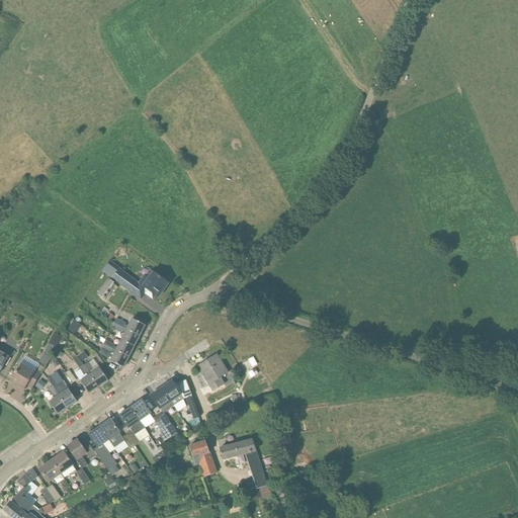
[(139,282),(119,268),(109,261),(101,271),(111,279),(112,278),(141,299),(145,293),(151,298),(154,294),(158,297),(168,283),(152,272),(148,278),(144,275),(139,282)]
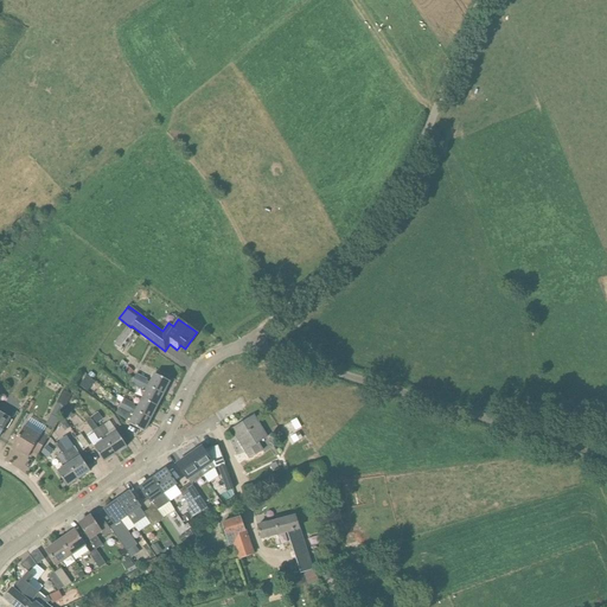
[(138,337),(132,333),(134,331),(126,325),(113,344),(120,350),(121,347),(125,350),(131,343),(133,344),(138,337)]
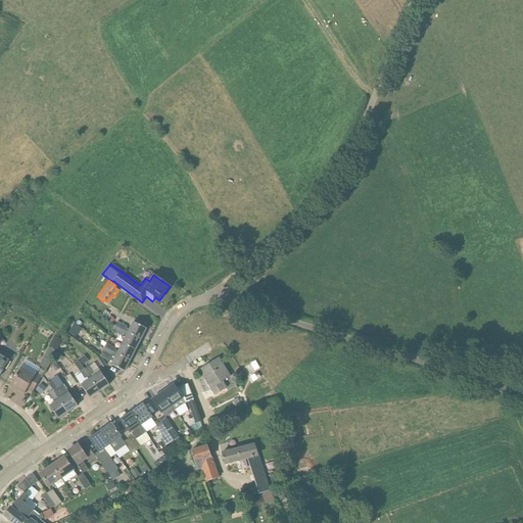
[(115,327),(141,339),(146,329),(133,322),(130,329),(117,322),(115,327)]
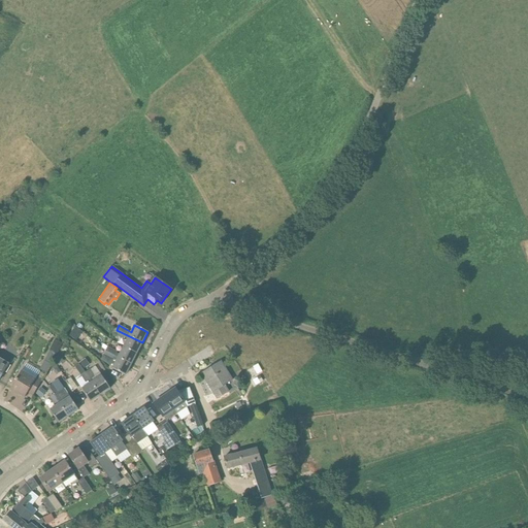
[(83,332),(75,327),(68,335),(76,341),(83,332)]
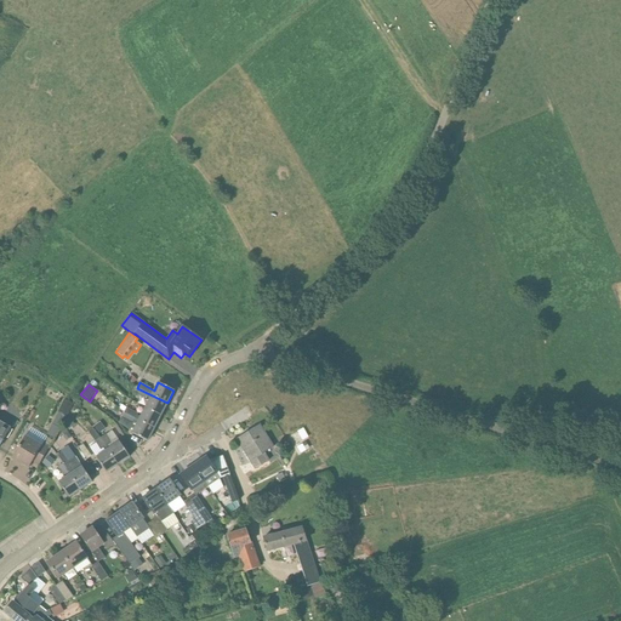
[(161,416),(167,403),(137,388),(134,393),(140,396),(136,403),(144,408),(161,416)]
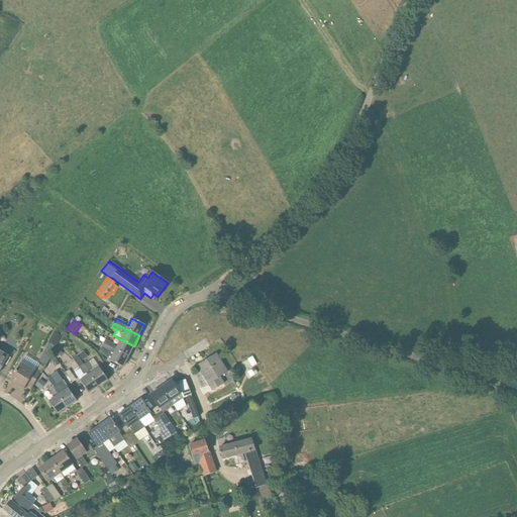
[(48,343),(49,343),(55,346),(56,347),(61,336),(54,332),(48,343)]
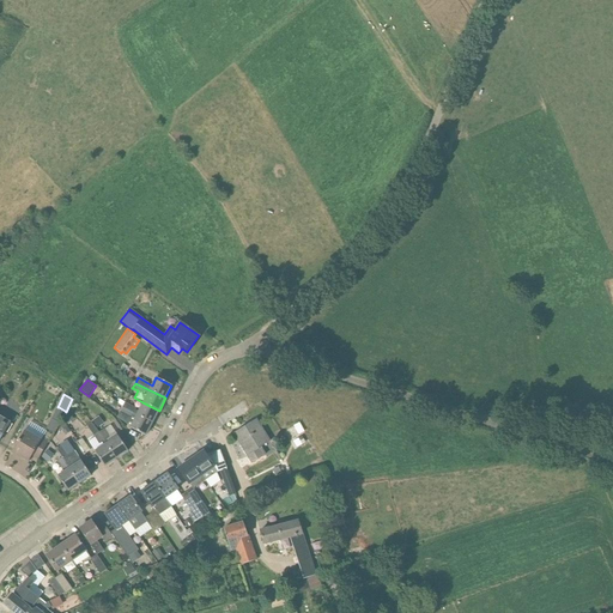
[(152,423),(159,411),(143,402),(139,412),(135,411),(137,408),(125,402),(122,408),(152,423)]
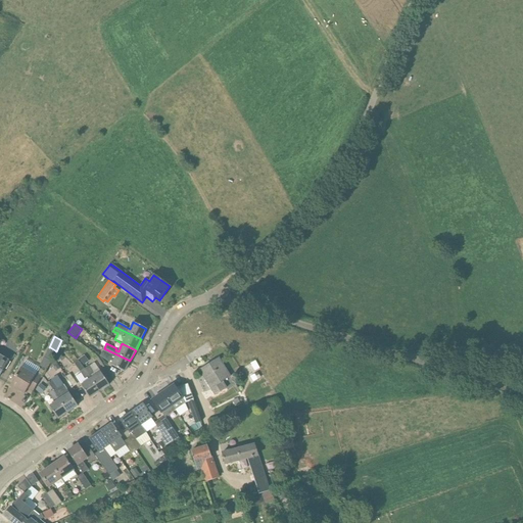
[(44,358),(49,361),(55,350),(50,347),(44,358)]
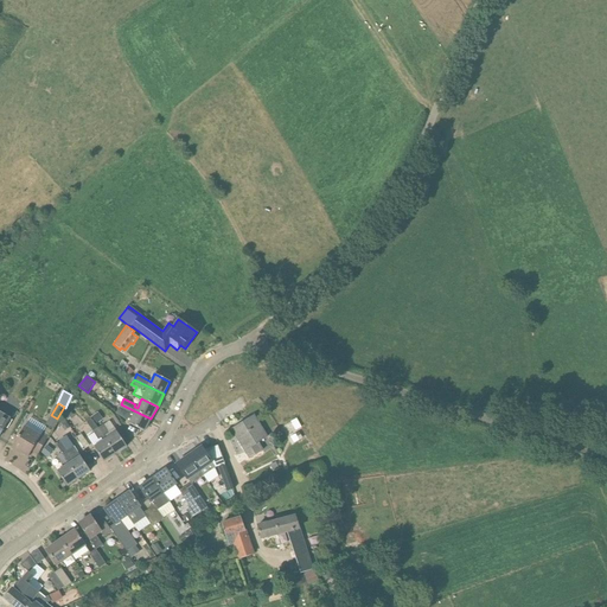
[(145,432),(151,419),(121,404),(119,408),(133,416),(129,423),(145,432)]
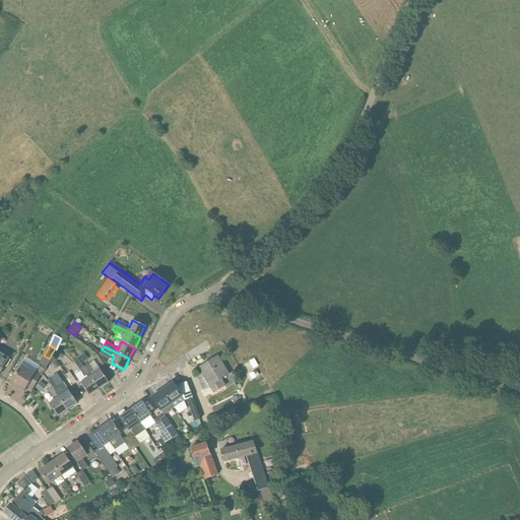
[(58,361),(63,355),(57,349),(52,353),(58,361)]
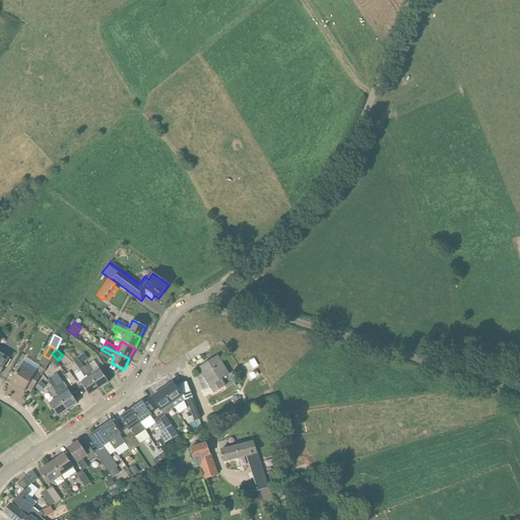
[(0,373),(3,368),(5,369),(10,361),(8,359),(9,359),(0,352),(0,373)]
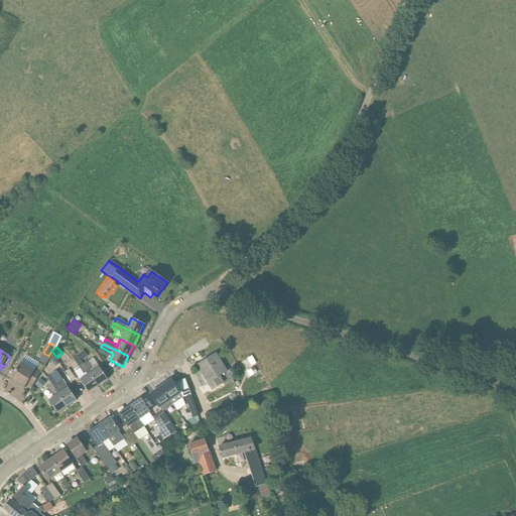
[(88,357),(84,351),(78,355),(78,356),(81,361),(88,357)]
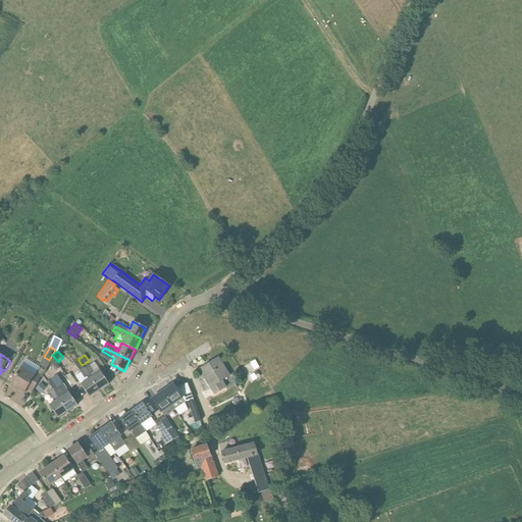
[(222,380),(230,376),(218,357),(199,369),(214,395),(226,387),(222,380)]
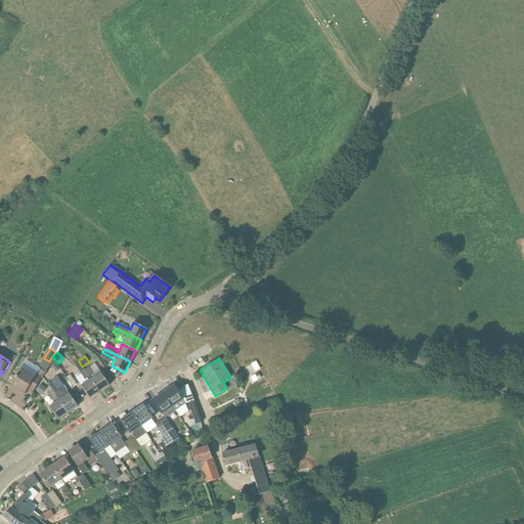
[(84,369),(82,366),(79,361),(75,364),(81,374),(76,378),(90,399),(99,392),(84,369)]
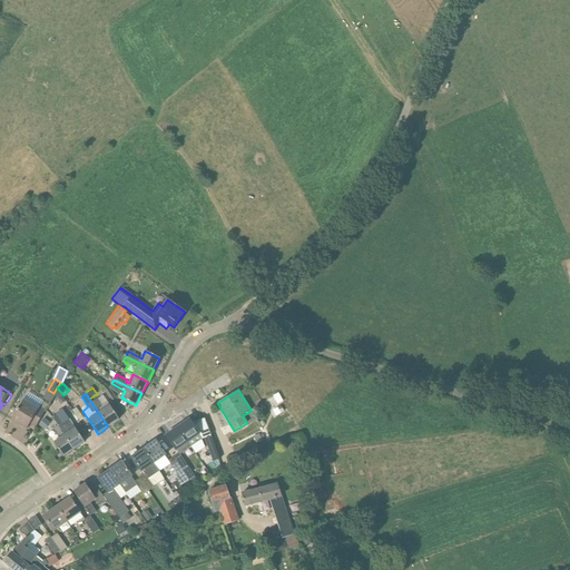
[(273,396),(277,405),(283,402),(278,393),(273,396)]
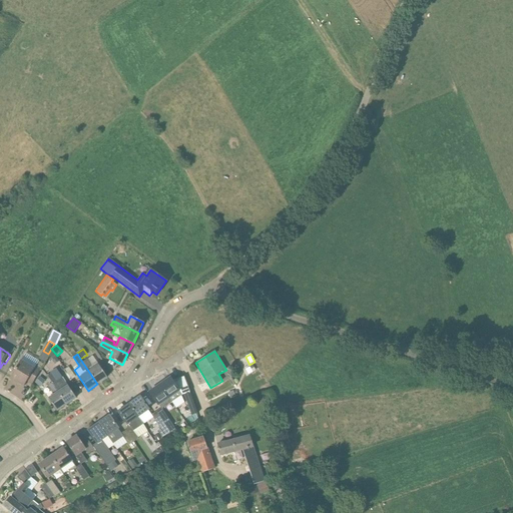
[(92,366),(87,359),(87,360),(82,362),(97,384),(107,378),(97,363),(92,366)]
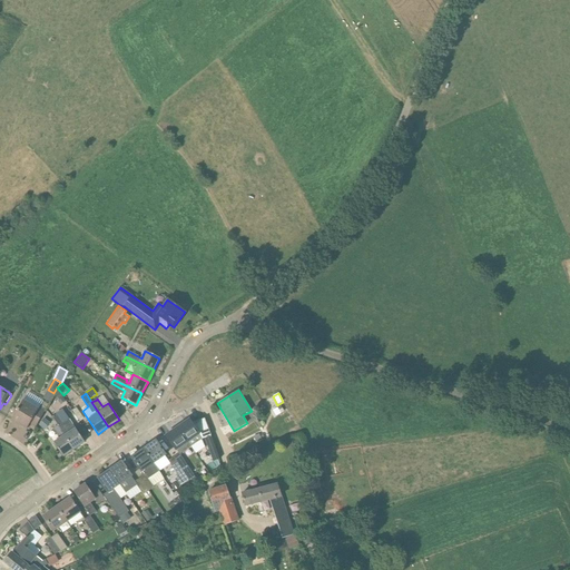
[(27,430),(29,424),(36,428),(46,411),(40,408),(39,409),(23,400),(11,421),(27,430)]
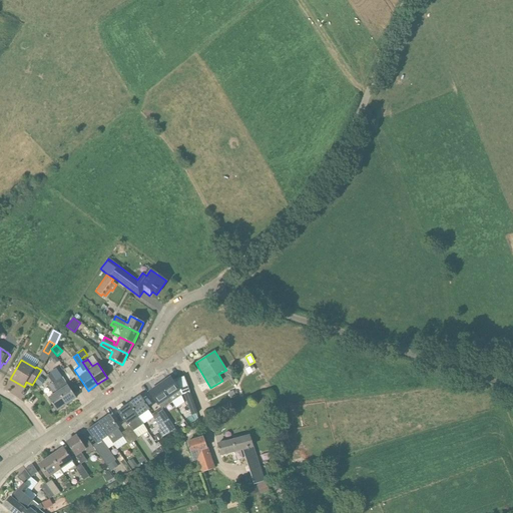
[(61,377),(56,380),(51,373),(47,376),(52,383),(66,405),(76,398),(61,377)]
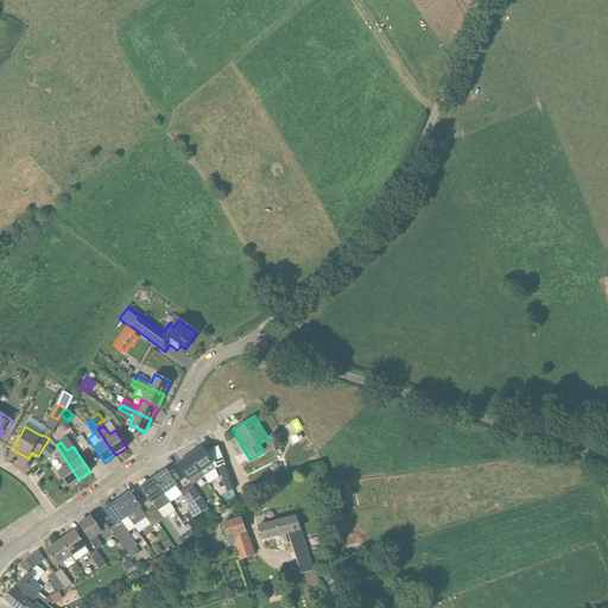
[(204,451),(202,448),(190,456),(204,477),(216,468),(219,467),(226,464),(217,445),(204,451)]
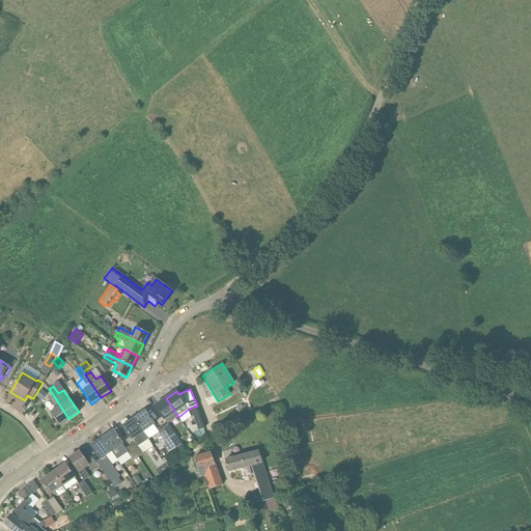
[(42,390),(36,396),(42,400),(47,394),(42,390)]
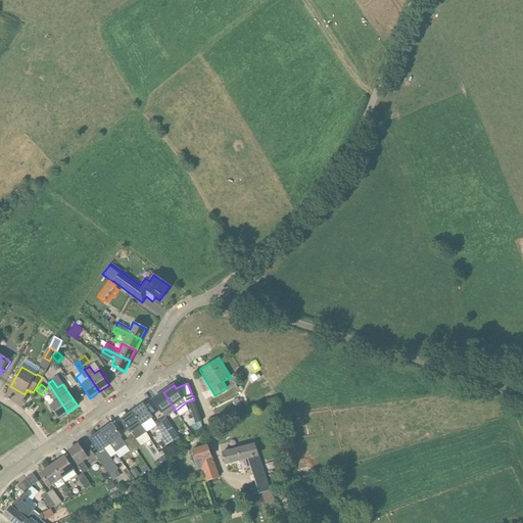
[(58,419),(67,413),(53,390),(49,393),(54,403),(49,407),(58,419)]
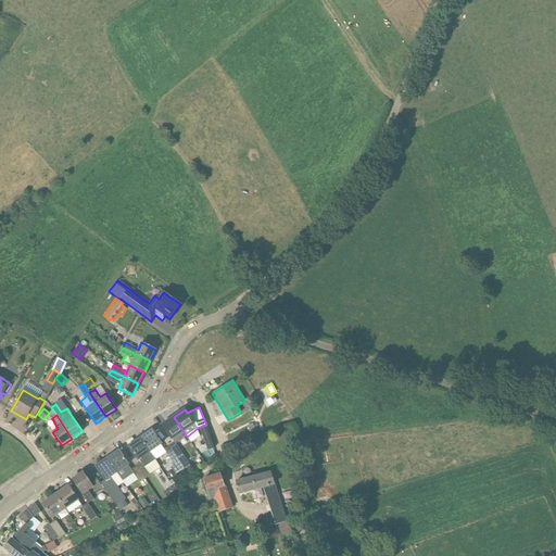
[(173,440),(175,442),(176,443),(187,437),(174,417),(162,426),(173,441),(173,440)]
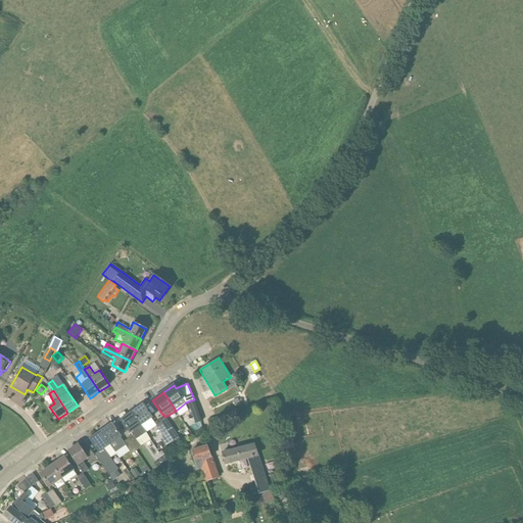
[(193,415),(198,413),(194,399),(188,401),(193,415)]
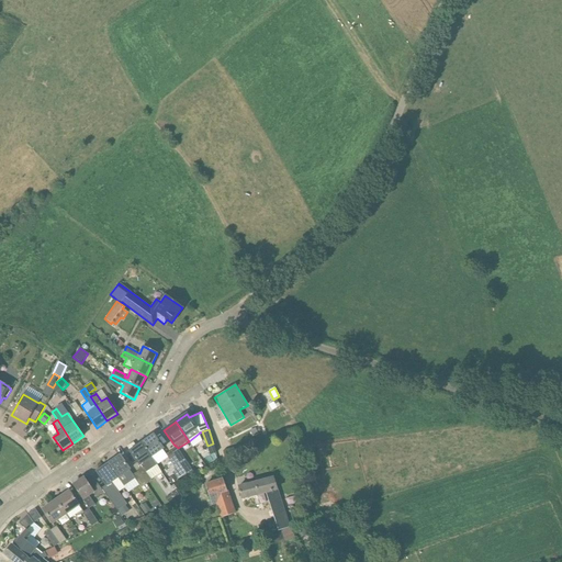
[(153,458),(164,450),(154,435),(142,442),(153,458)]
